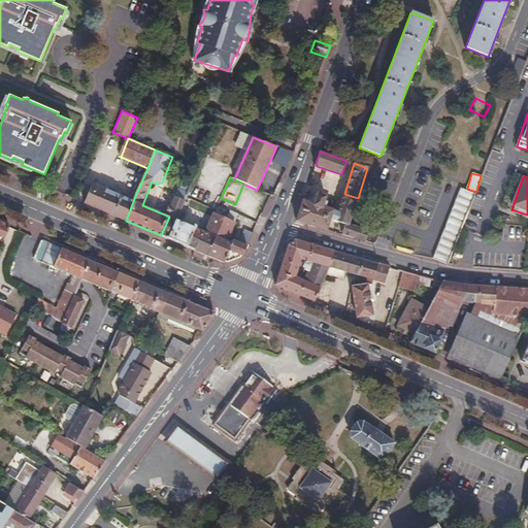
[(180,189),(189,193),(193,183),(185,179),(180,189)]
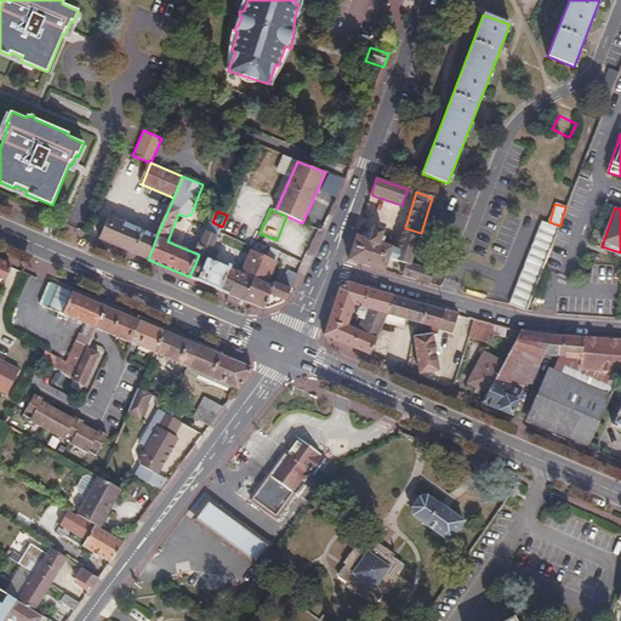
[(109,217),(100,239),(148,260),(157,237),(109,217)]
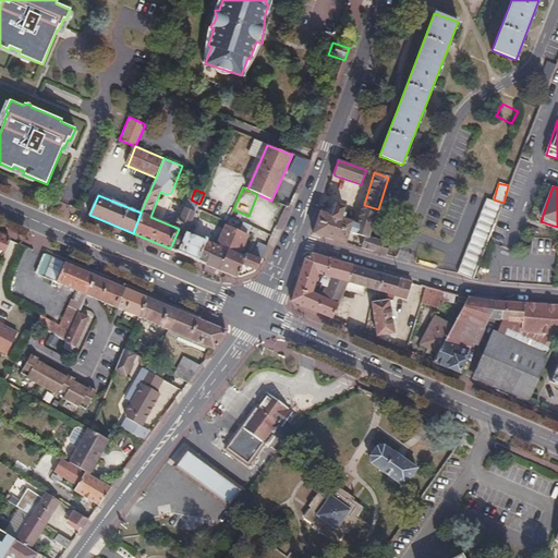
[(177,228),(179,229),(186,232),(192,220),(199,204),(191,199),(190,199),(177,228)]
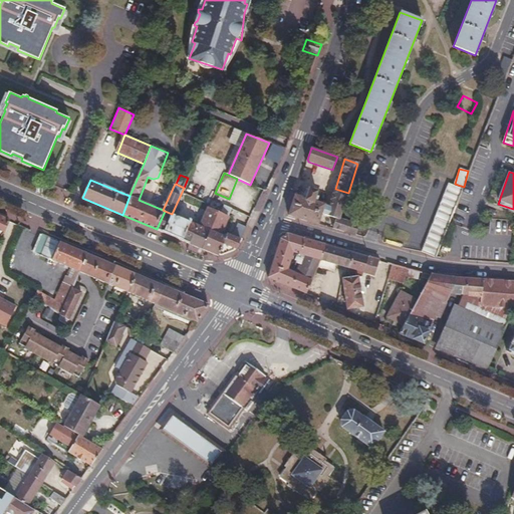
[(422,253),(434,259),(455,207),(462,190),(449,185),(422,253)]
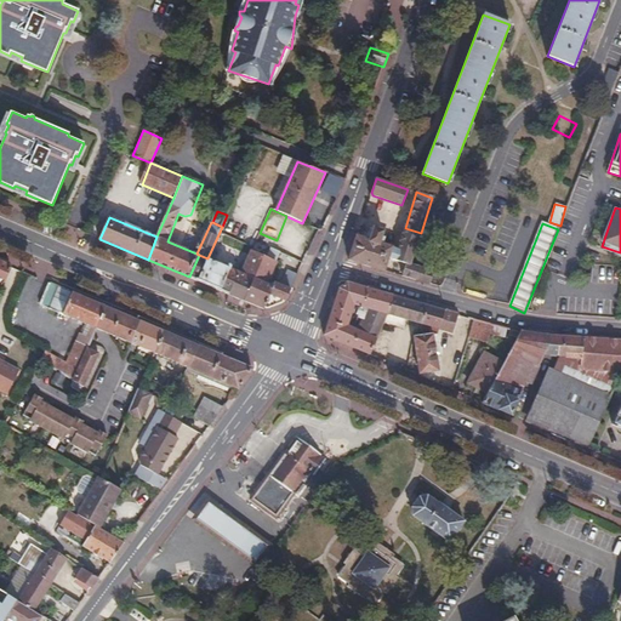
[(405,265),(410,266),(421,233),(405,228),(398,250),(381,244),(385,231),(374,227),(371,234),(369,233),(365,240),(357,237),(349,260),(386,272),(389,258),(405,265)]
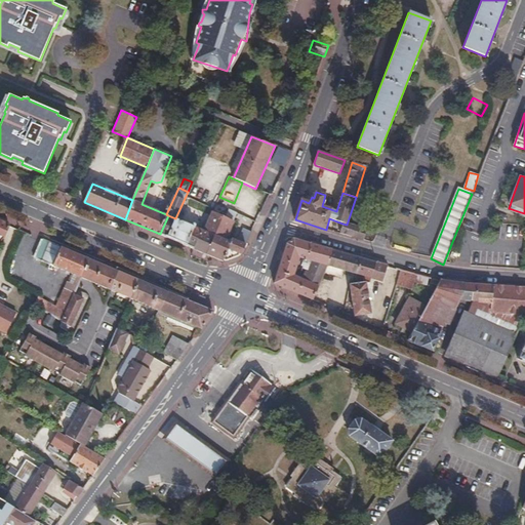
[(204,231),(196,249),(225,260),(241,255),(242,253),(243,253),(252,233),(244,230),(239,242),(232,239),(231,242),(224,239),(225,236),(227,236),(234,220),(237,214),(230,210),(227,217),(213,211),(204,231)]
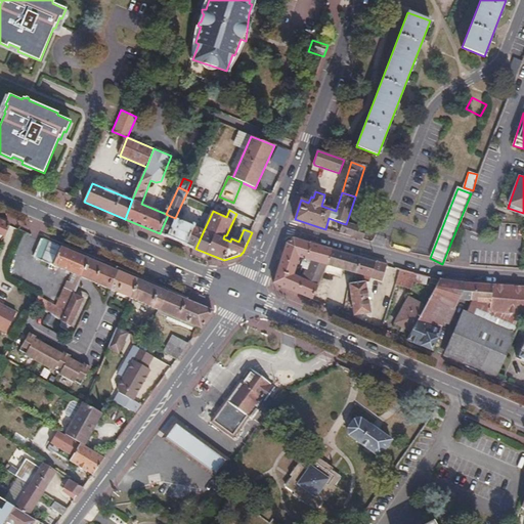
[(236,214),(233,220),(247,226),(250,220),(236,214)]
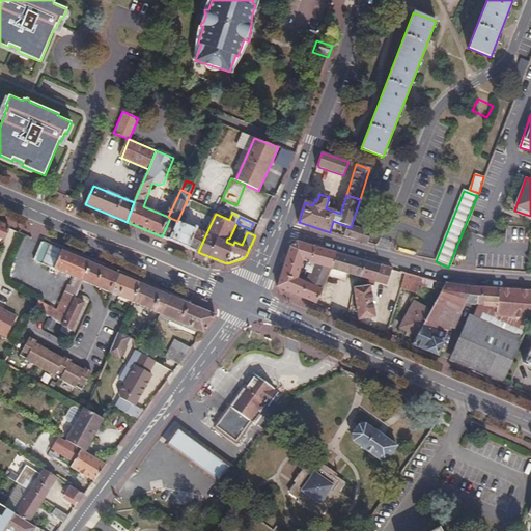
[(170,218),(162,236),(198,252),(206,233),(177,221),(170,218)]
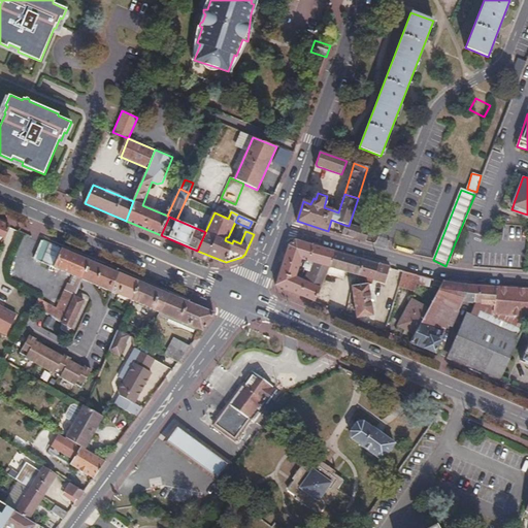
[(9,226),(0,221),(0,235),(4,237),(9,226)]
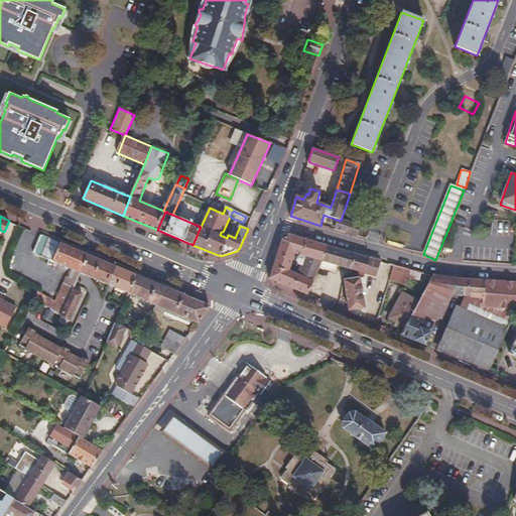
[(345,233),(349,223),(341,221),(337,220),(334,230),(345,233)]
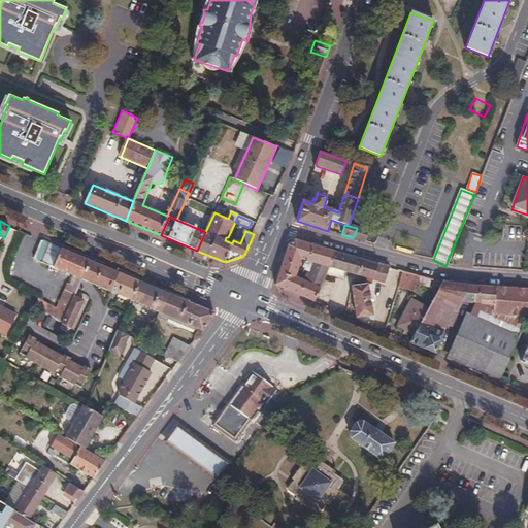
[(353,238),(365,241),(368,232),(357,228),(353,238)]
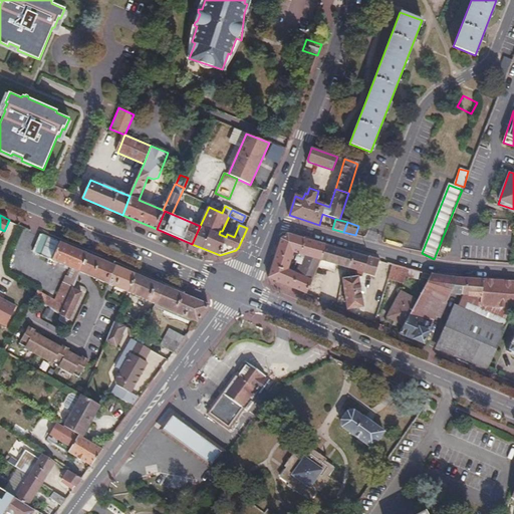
[(60,242),(42,234),(35,251),(52,259),(60,242)]
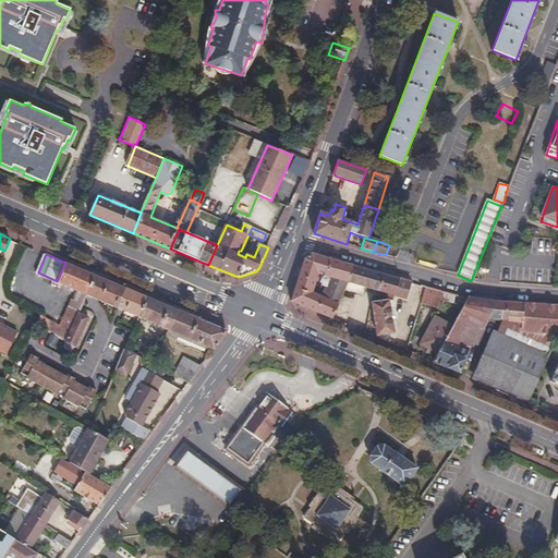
[(334,287),(346,290),(353,266),(312,254),(304,259),(299,276),(316,281),(318,276),(337,280),(334,287)]
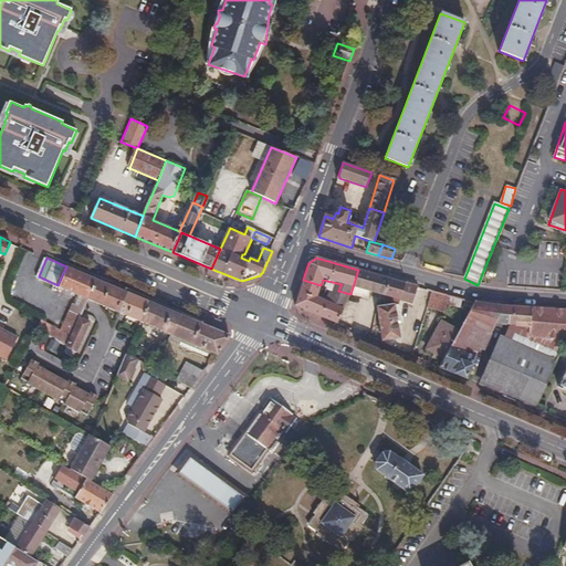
[(66,266),(58,285),(87,299),(96,279),(66,266)]
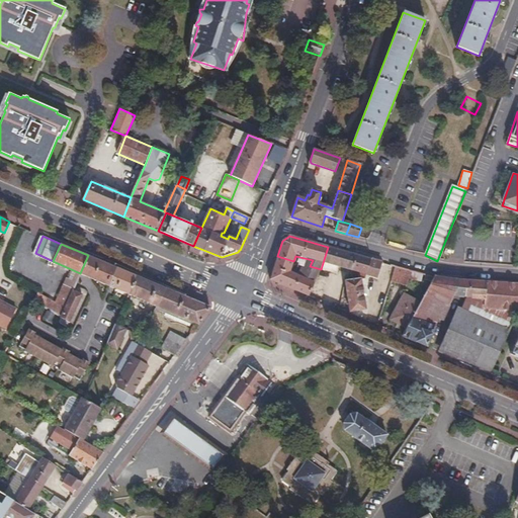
[(370,259),(328,247),(321,269),(331,272),(332,270),(333,266),(338,268),(365,275),(370,259)]
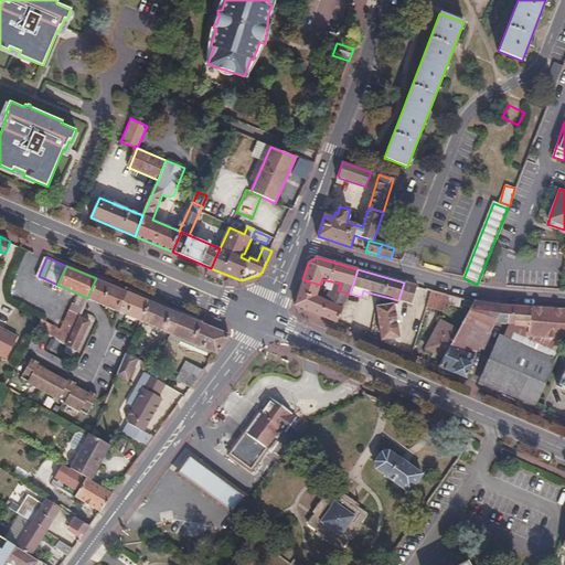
[(96,278),(87,298),(140,320),(148,300),(124,290),(96,278)]
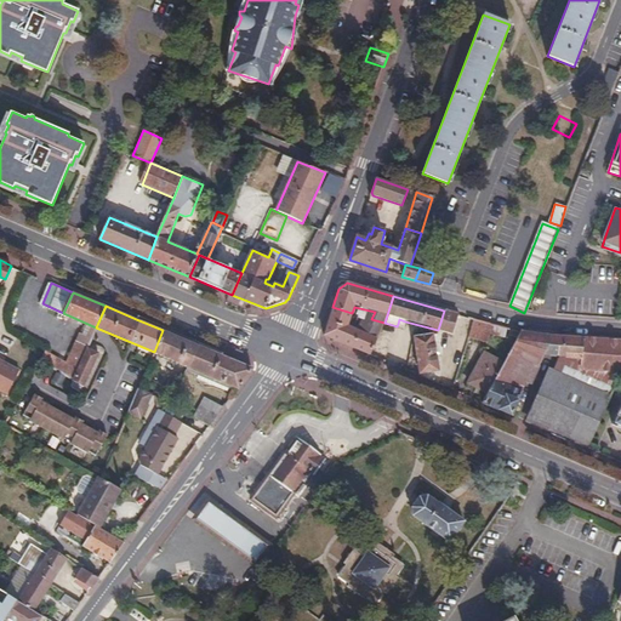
[(324,336),(370,355),(385,323),(371,319),(365,332),(348,326),(352,313),(332,307),(324,336)]
